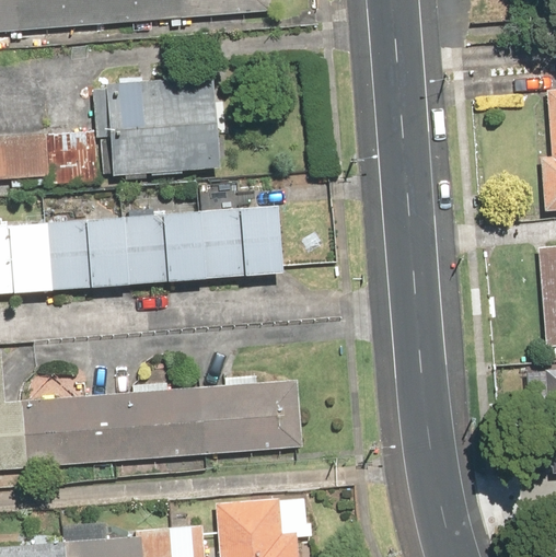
[(0,32),(270,11),(269,0),(0,0),(0,32)]
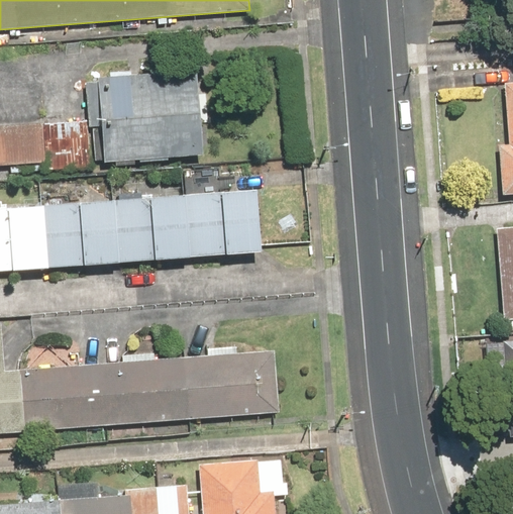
[(477,0),(431,0),(431,18),(477,18),(477,0)]
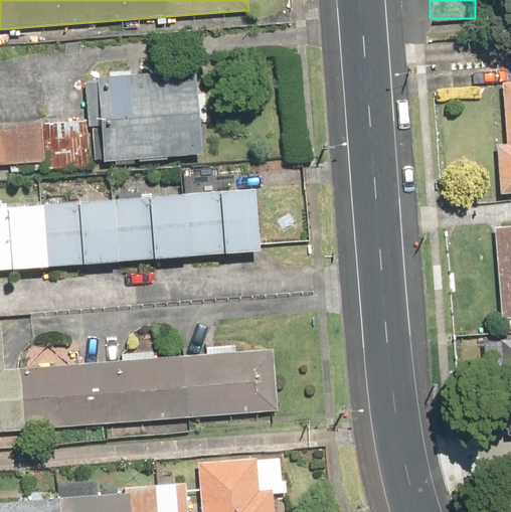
[(206,76),(84,81),(87,129),(104,128),(106,160),(209,155),(206,76)]
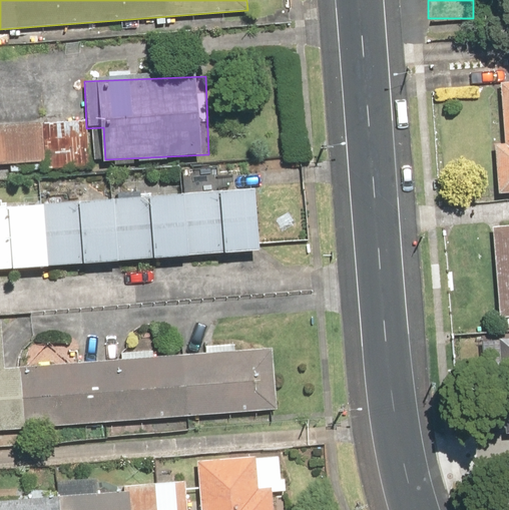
[(508,81),(499,82),(501,143),(497,143),(498,193),(508,192),(508,81)]
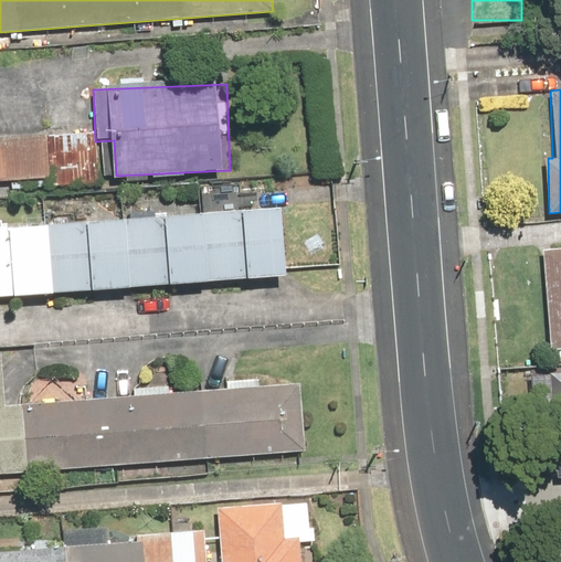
[(0,183),(46,181),(46,191),(94,189),(92,136),(0,140),(0,183)]
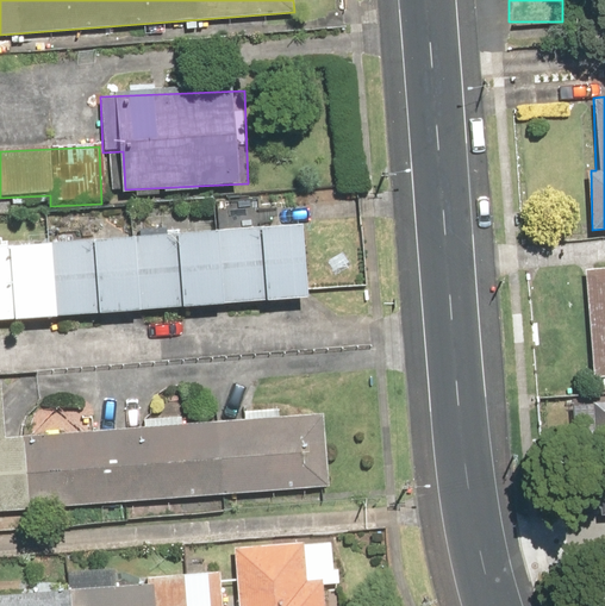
[(142,239),(0,248),(0,325),(12,325),(11,317),(309,298),(303,202),(272,204),(273,223),(251,224),(250,204),(214,206),(216,233),(172,236),(172,230),(141,232),(142,239)]
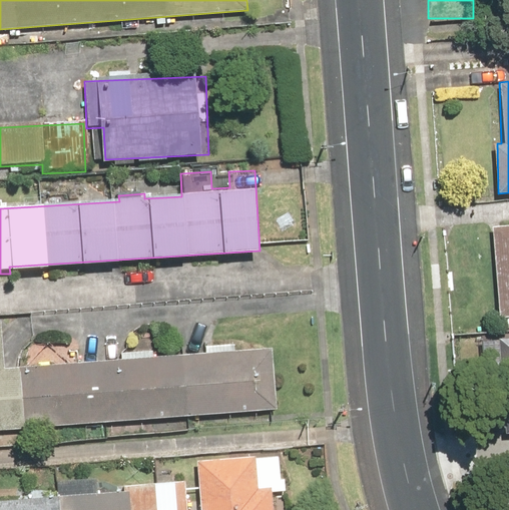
[(508,225),(491,227),(500,319),(508,318),(508,225)]
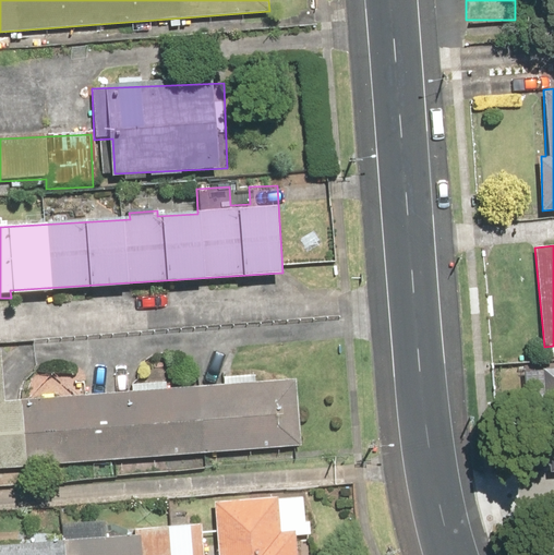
[(0,468),(296,450),(291,381),(2,398),(0,368),(0,468)]
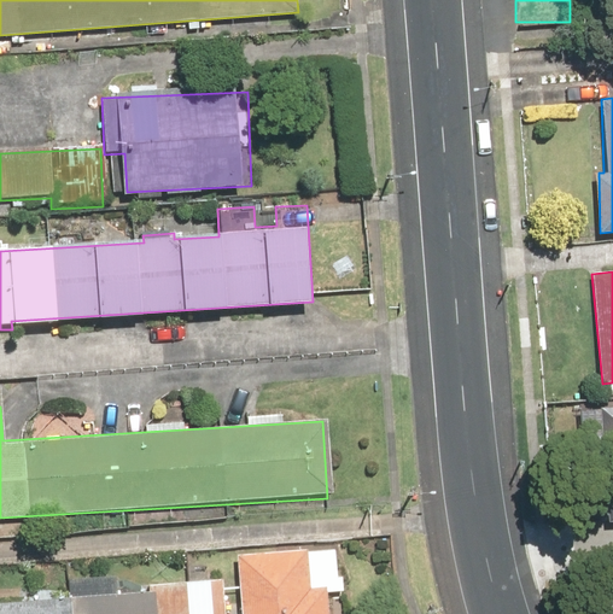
[(612,409),(601,410),(607,516),(612,515),(612,409)]
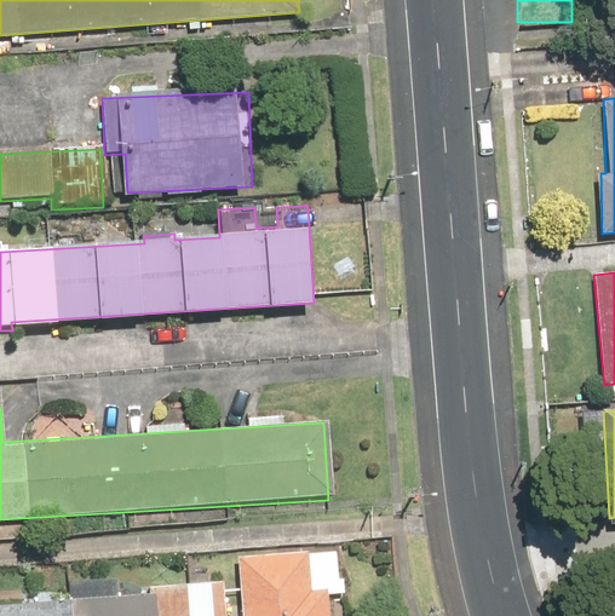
[(334,550),(237,556),(241,615),(329,615),(329,594),(337,594),(334,550)]
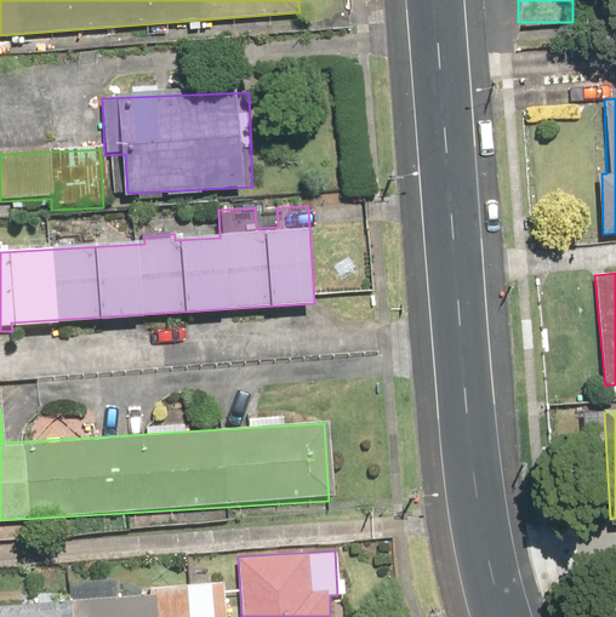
[(67,604),(0,607),(0,616),(224,616),(222,586),(117,592),(115,581),(66,583),(67,604)]
